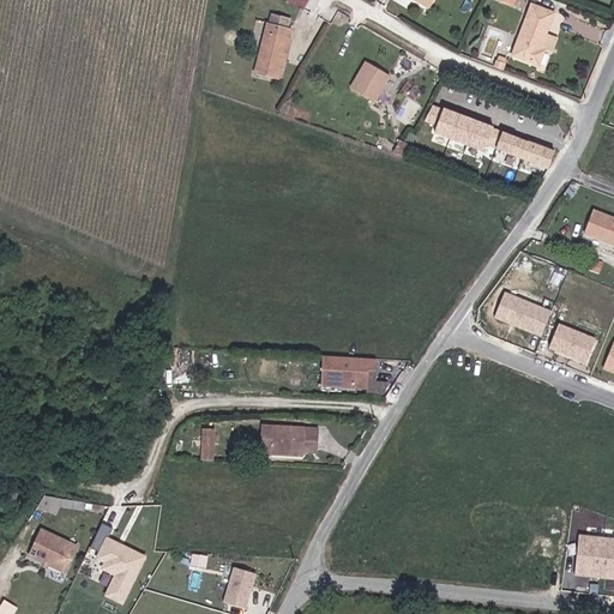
[(539,66),(545,50),(541,49),(546,35),(554,14),(531,5),(512,56),(539,66)]
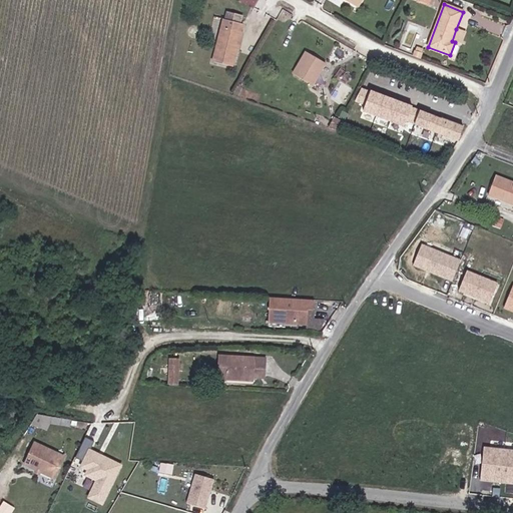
[(222,19),(212,62),(232,66),(242,24),(222,19)]
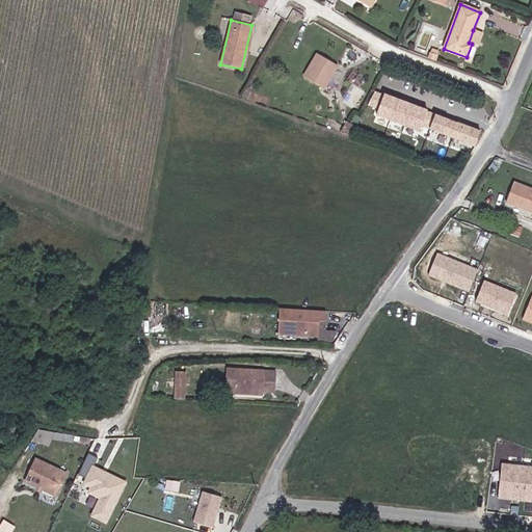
[(469,43),(472,44),(478,46),(482,34),(473,30),(469,43)]
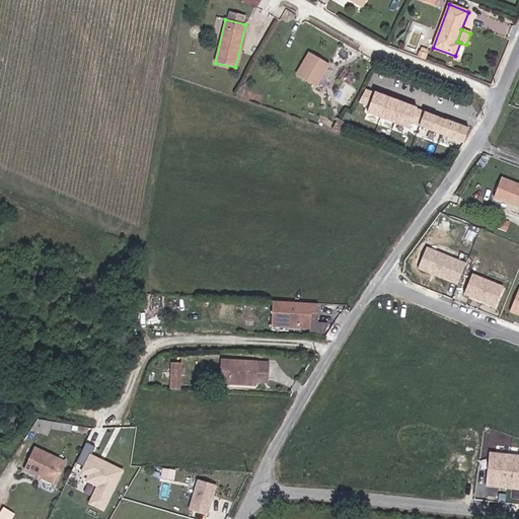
[(419,51),(417,57),(425,60),(427,54),(419,51)]
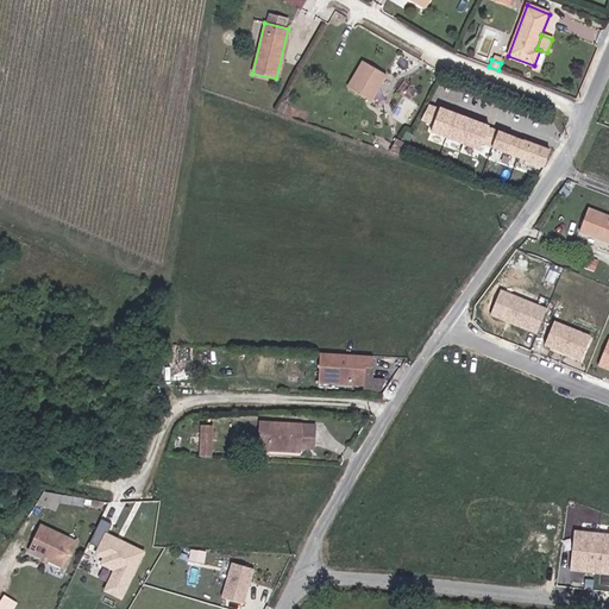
[(363,62),(347,88),(371,101),(387,75),(363,62)]
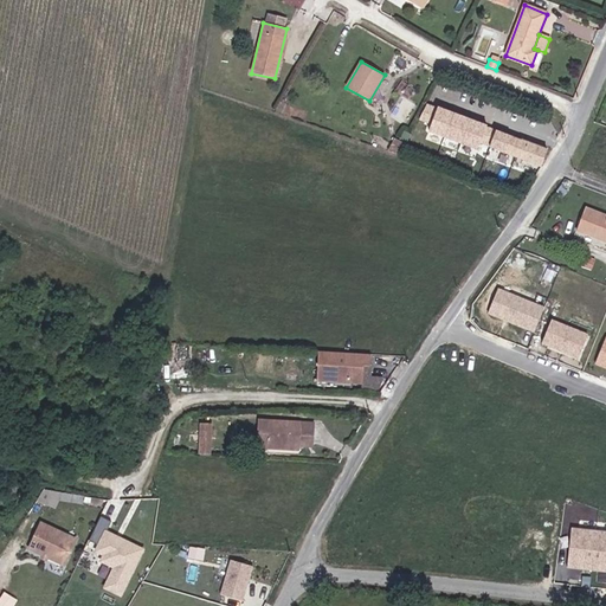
[(491,148),(541,168),(553,133),(519,120),(515,126),(496,120),(491,130),(498,134),(491,148)]
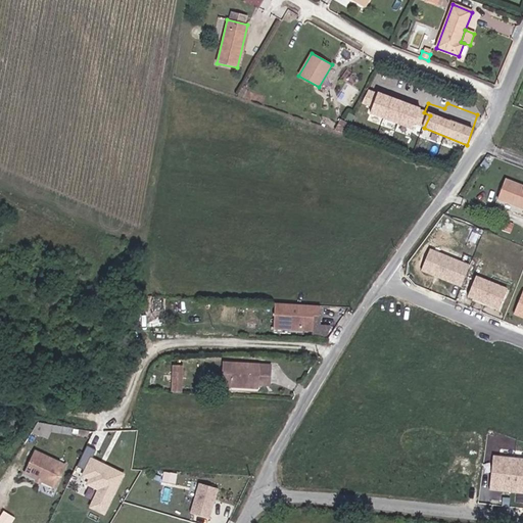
[(340,121),(335,131),(345,134),(350,125),(340,121)]
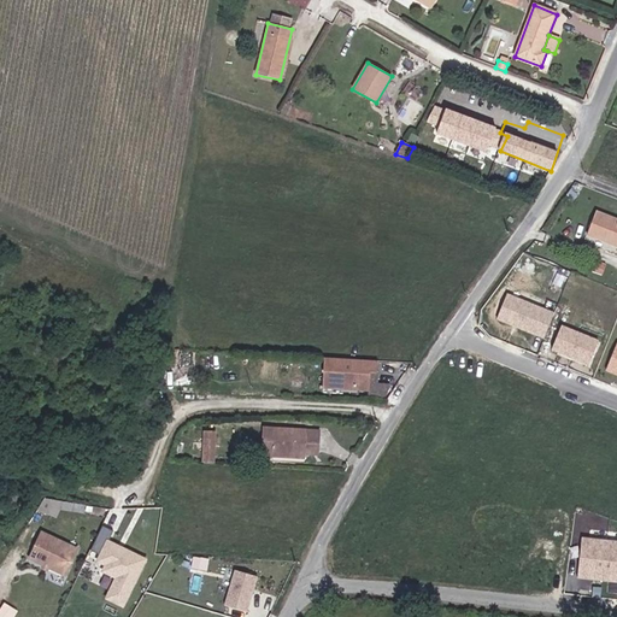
[(616,219),(595,212),(586,234),(616,246),(616,219)]
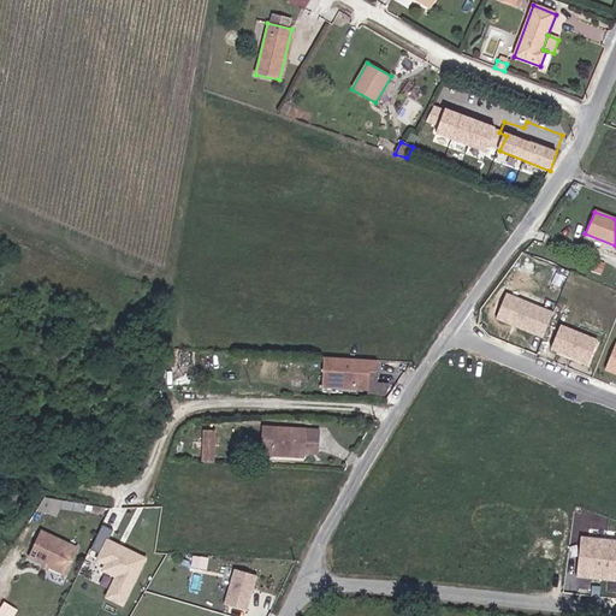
[(554,313),(507,294),(497,318),(544,337),(554,313)]
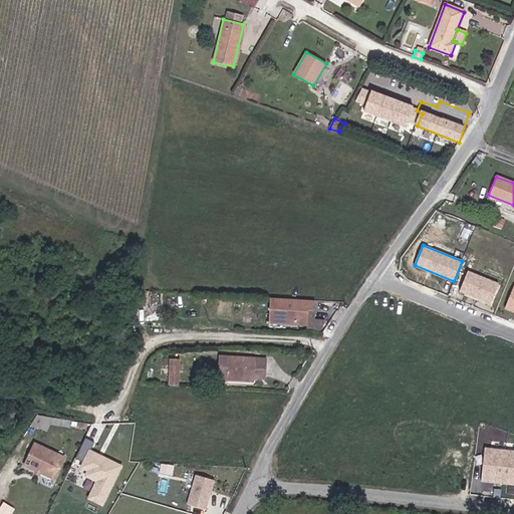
[(499,284),(468,271),(460,291),(491,303),(499,284)]
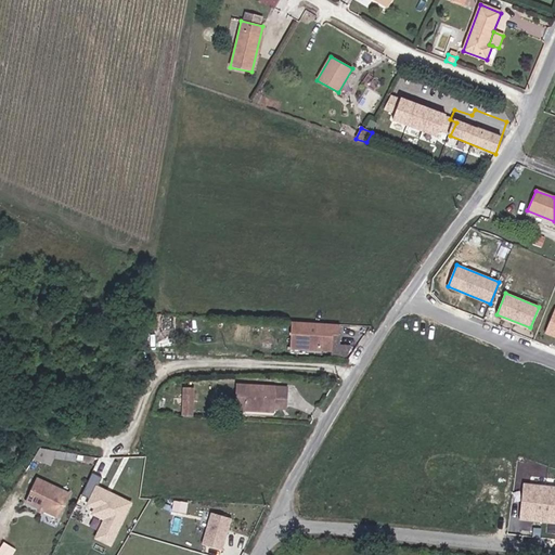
[(339,335),(339,325),(317,324),(317,332),(310,332),(309,323),(291,322),(291,348),(332,350),(333,335),(339,335)]
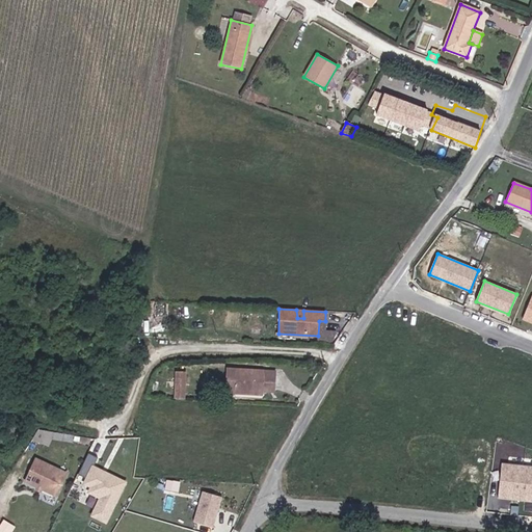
[(234,394),(234,391),(235,370),(227,369),(225,394),(234,394)]
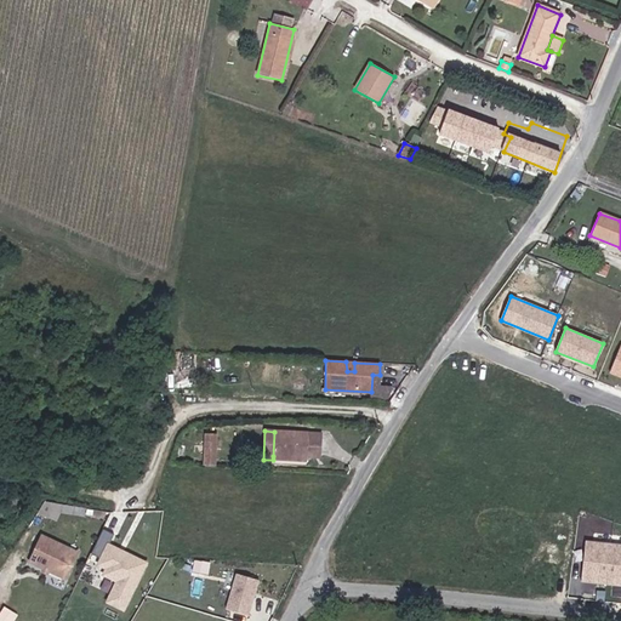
[(308,433),(274,432),(273,456),(294,457),(294,455),(307,456),(308,433)]
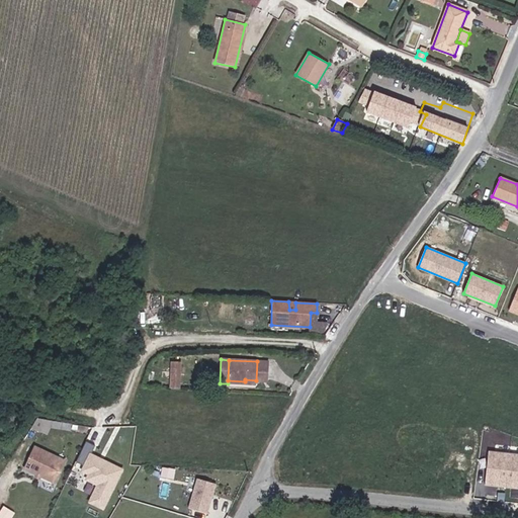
[(268,362),(257,361),(256,380),(256,381),(267,382),(268,362)]
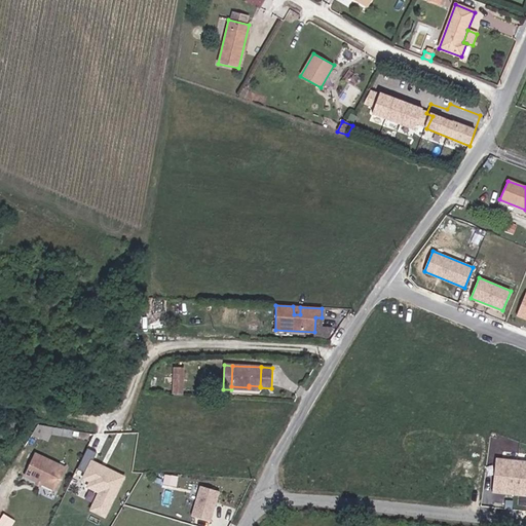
[(183,376),(173,376),(173,384),(182,385),(183,376)]
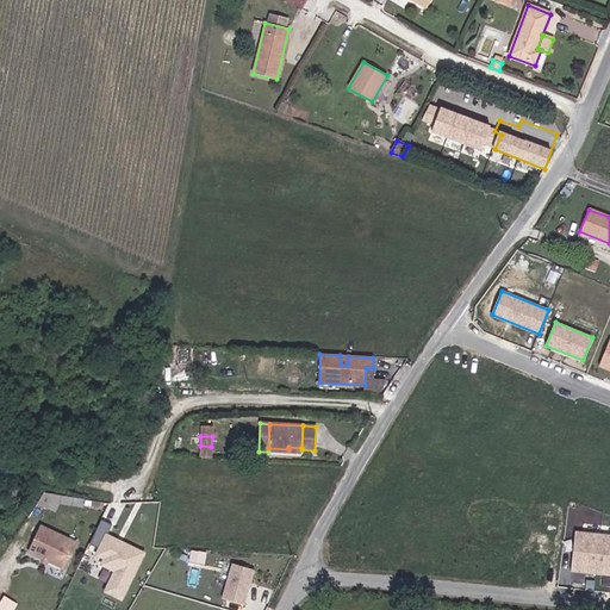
[(48,489),(41,498),(50,505),(60,491),(48,489)]
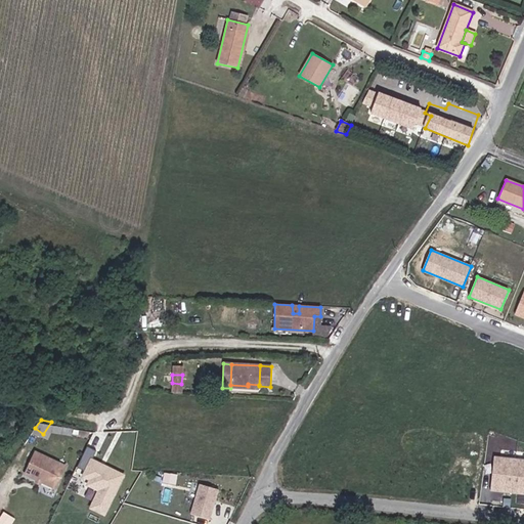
[(107,515),(127,472),(95,457),(104,435),(94,431),(79,467),(86,470),(83,476),(90,479),(88,485),(98,489),(90,508),(107,515)]
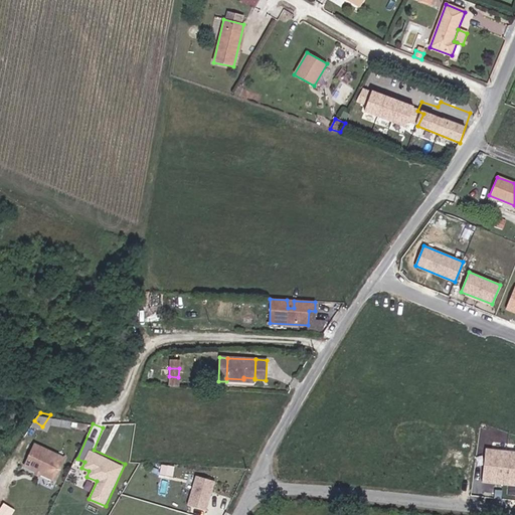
[(24,465),(53,479),(63,457),(34,444),(24,465)]
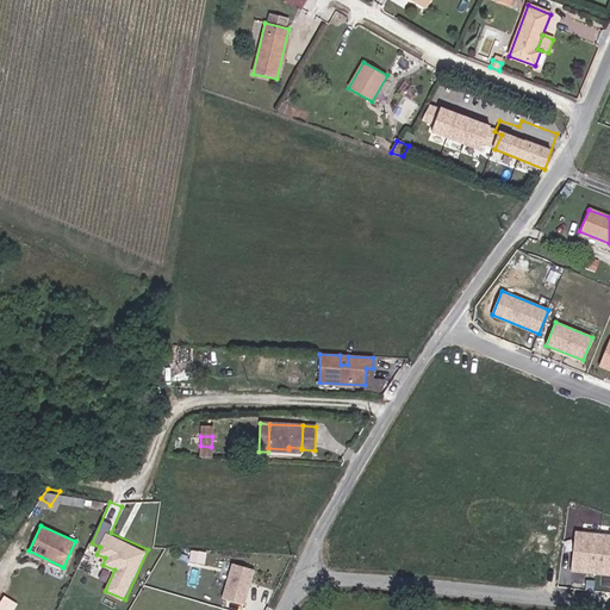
[(609,534),(576,530),(571,570),(609,574),(609,534)]
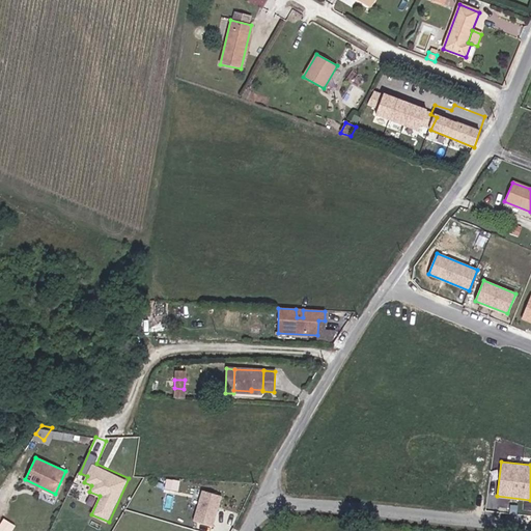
[(216,525),(224,494),(204,488),(195,520),(216,525)]
